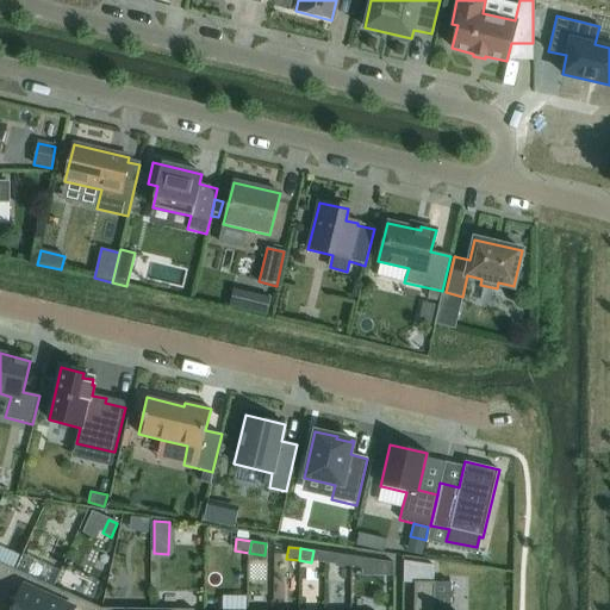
[(340,554),(337,566),(350,568),(352,556),(340,554)]
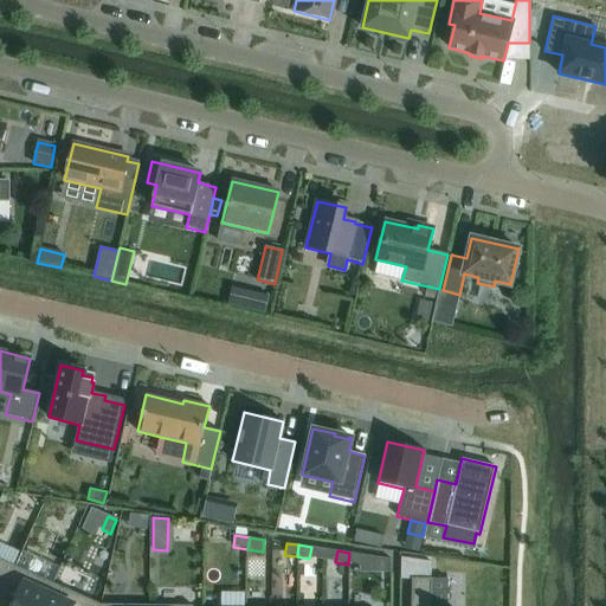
[(349,553),(348,565),(360,566),(362,554),(349,553)]
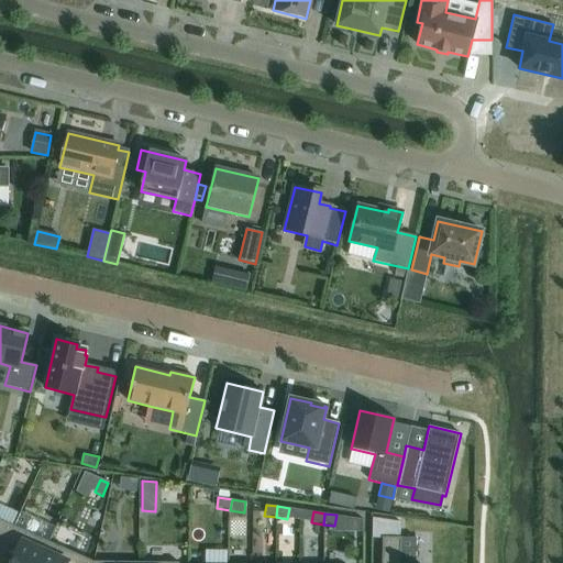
[(372,518),(371,537),(382,538),(399,538),(399,521),(372,518)]
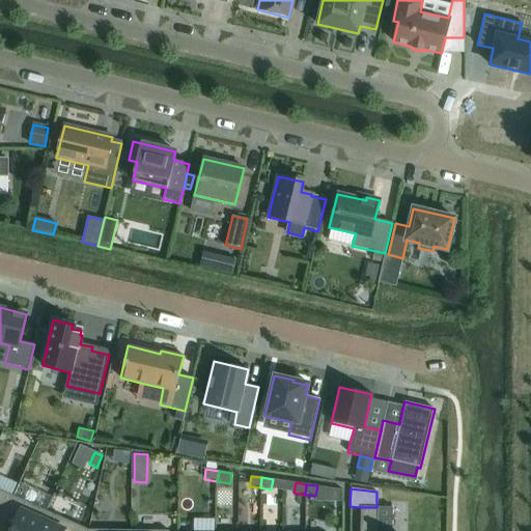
[(0,490),(0,521),(1,522),(12,496),(0,490)]
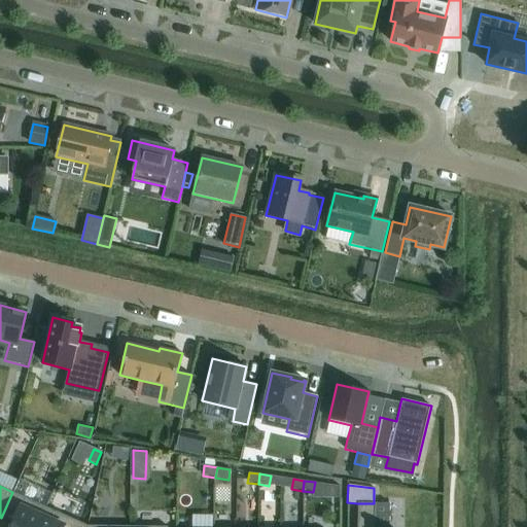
[(12,492),(1,518),(12,523),(10,526),(36,526),(45,506),(13,492),(12,492)]
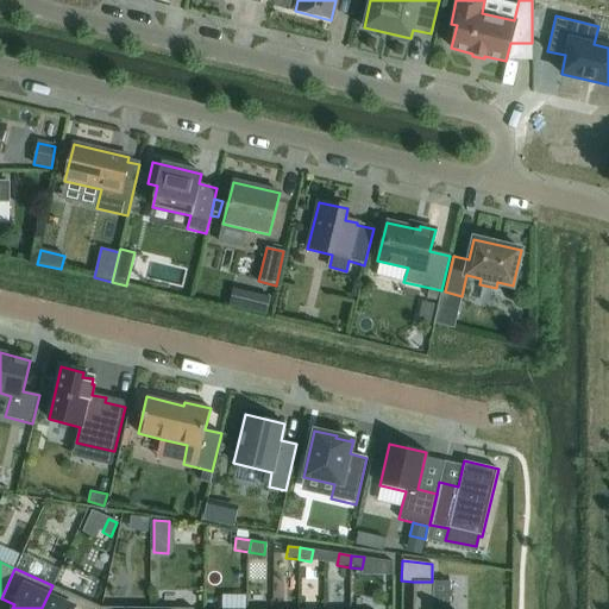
[(413,582),(413,608),(450,608),(451,582),(433,582),(432,582),(413,582)]
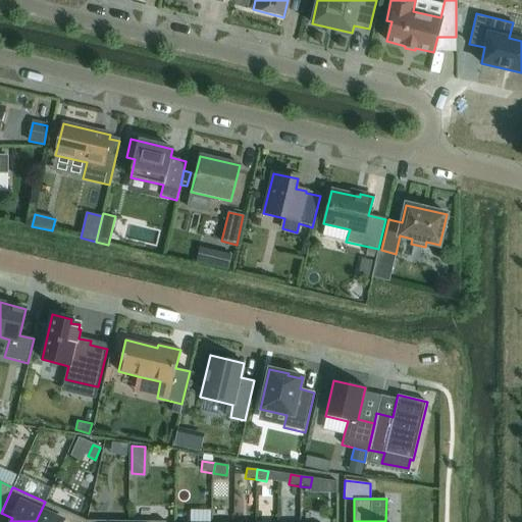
[(45,502),(36,521),(86,521),(87,521),(45,502)]
